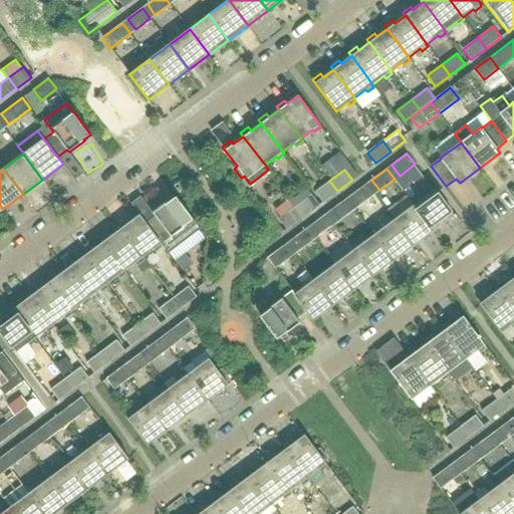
[(322,202),(337,191),(329,181),(314,192),(322,202)]
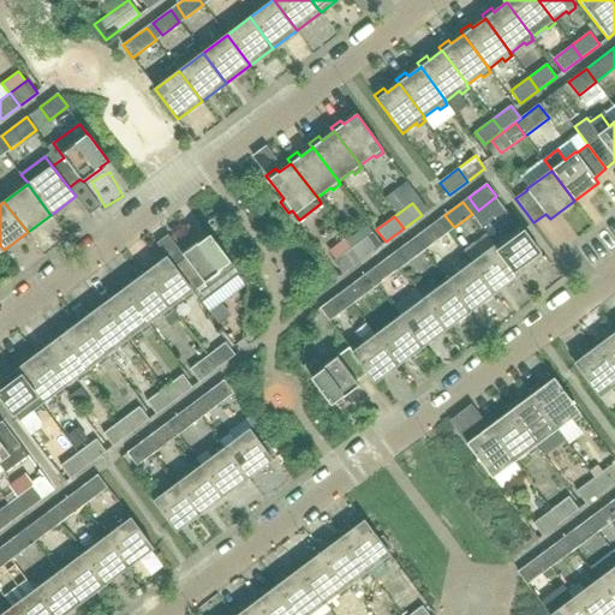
[(439,220),(422,233),(430,245),(448,232),(439,220)]
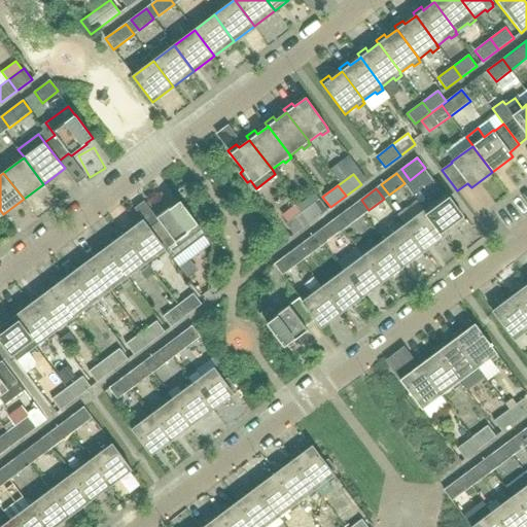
[(424,210),(444,236),(465,220),(445,195),(424,210)]
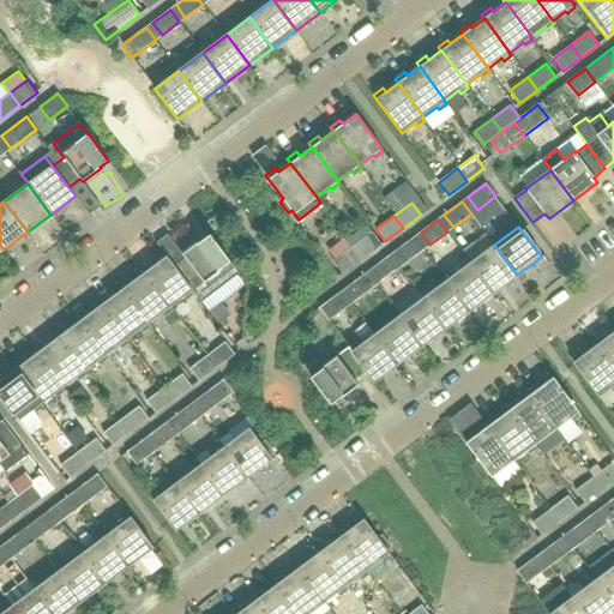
[(336,252),(351,244),(345,233),(329,241),(336,252)]
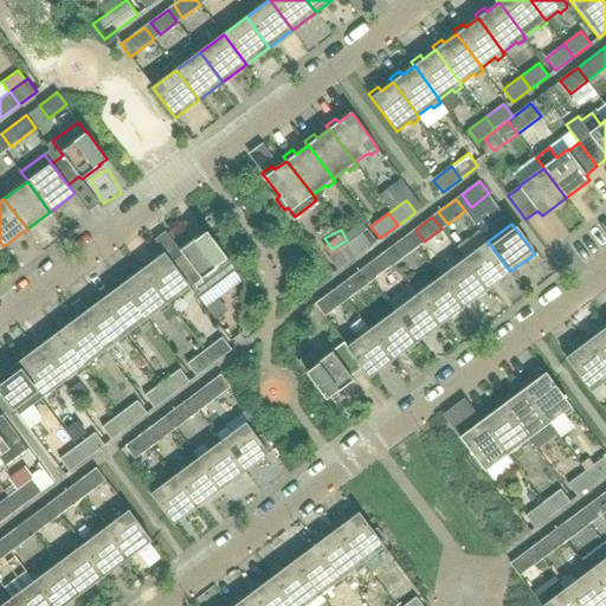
[(198,297),(216,284),(236,269),(207,231),(199,238),(198,237),(180,250),(182,253),(172,262),(189,285),(198,297)]
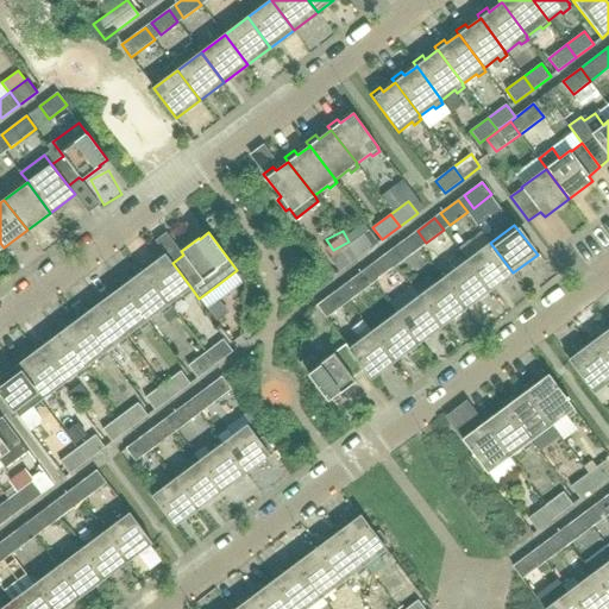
[(357,258),(375,245),(365,232),(347,245),(357,258)]
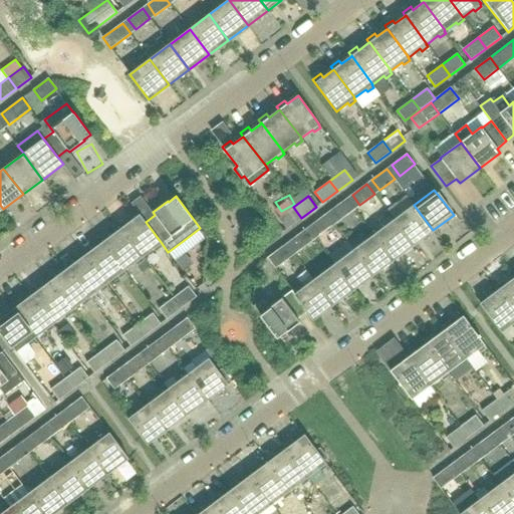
[(347,198),(332,209),(340,220),(354,209),(347,198)]
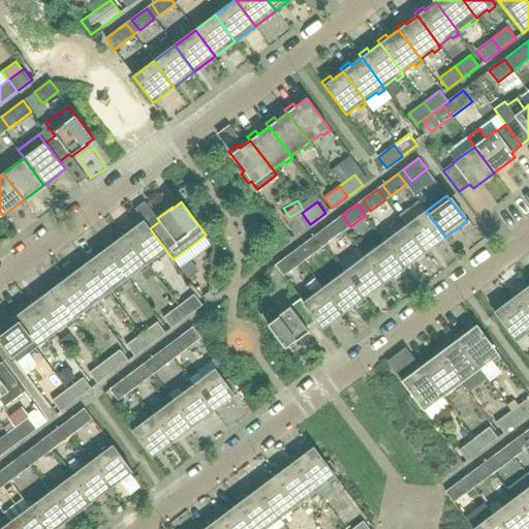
[(445,237),(426,211),(405,226),(426,252),(445,237)]
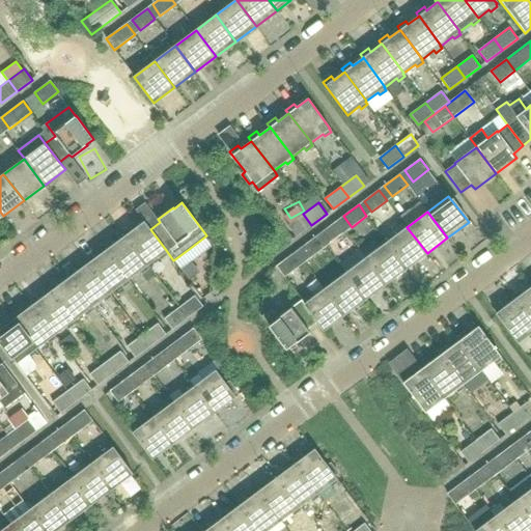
[(296,236),(311,225),(303,214),(287,225),(296,236)]
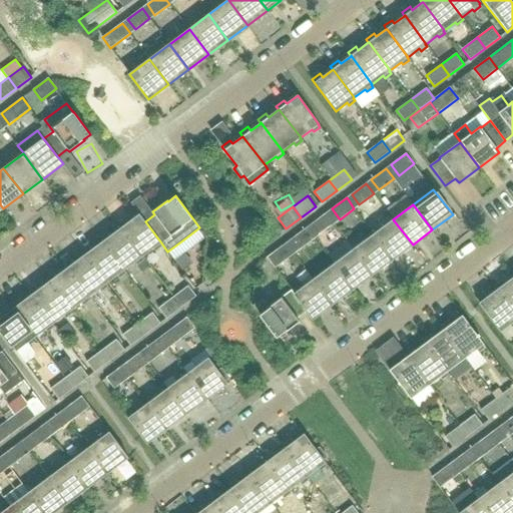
[(327,212),(312,223),(320,234),(335,223),(327,212)]
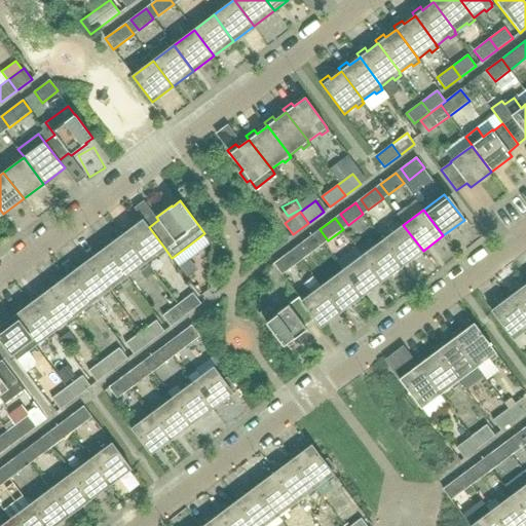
[(164,248),(149,227),(143,220),(132,228),(128,224),(120,230),(123,234),(124,233),(145,262),(157,253),(159,256),(165,251),(164,248)]
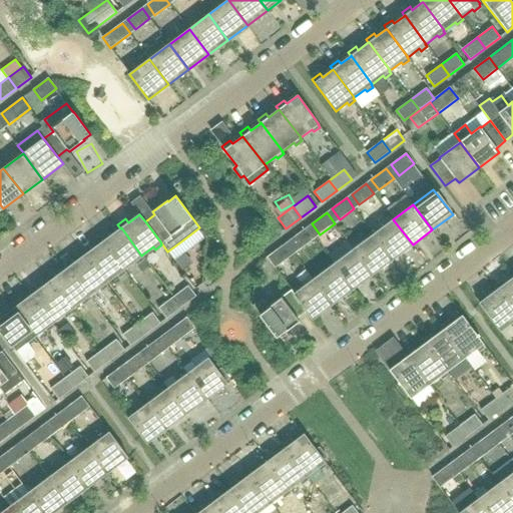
[(374,233),(393,260),(413,244),(393,219),(374,233)]
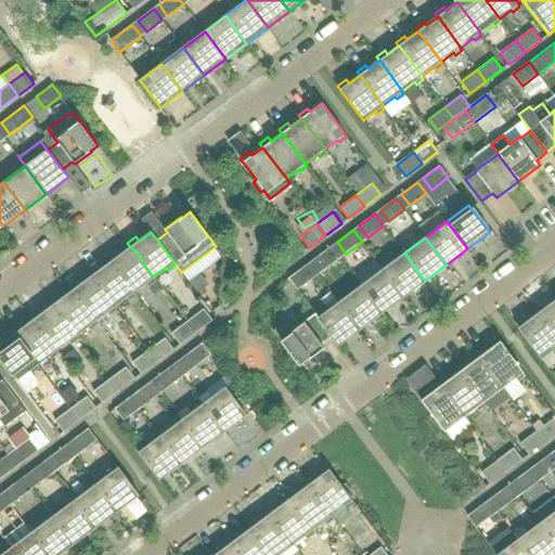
[(153,276),(131,246),(130,247),(119,255),(116,252),(108,257),(111,261),(112,261),(134,292),(134,291),(146,282),(149,284),(155,280),(153,276)]
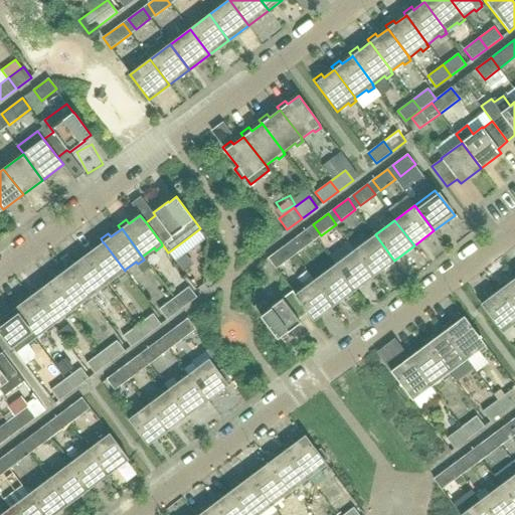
[(316,238),(308,228),(293,239),(301,249),(316,238)]
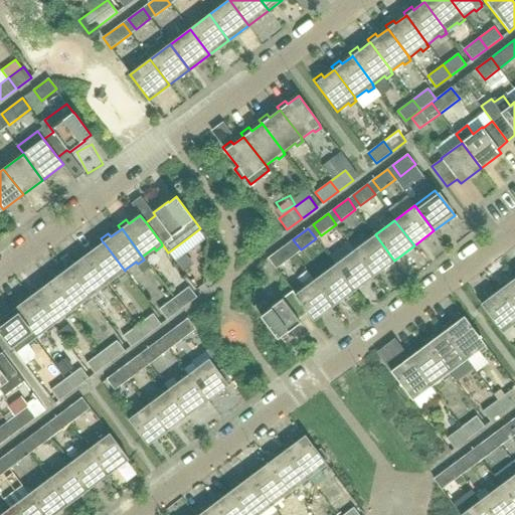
[(375,234),(355,249),(374,276),(394,261),(375,234)]
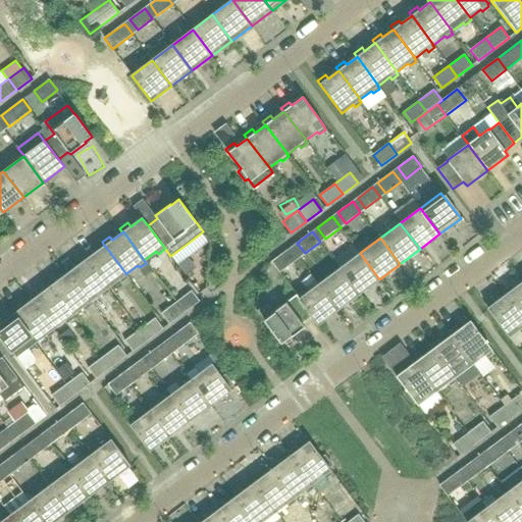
[(126,273),(126,274),(105,246),(104,246),(94,253),(91,250),(84,256),(86,259),(87,259),(108,288),(120,278),(121,281),(128,276),(126,273)]
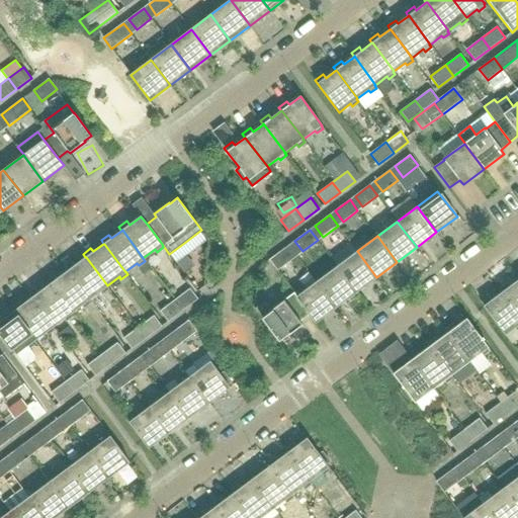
[(297,255),(289,245),(269,260),(277,270),(297,255)]
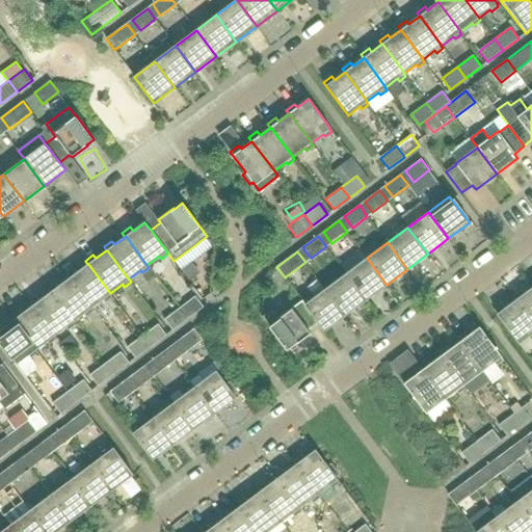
[(387,285),(367,258),(346,273),(366,300),(387,285)]
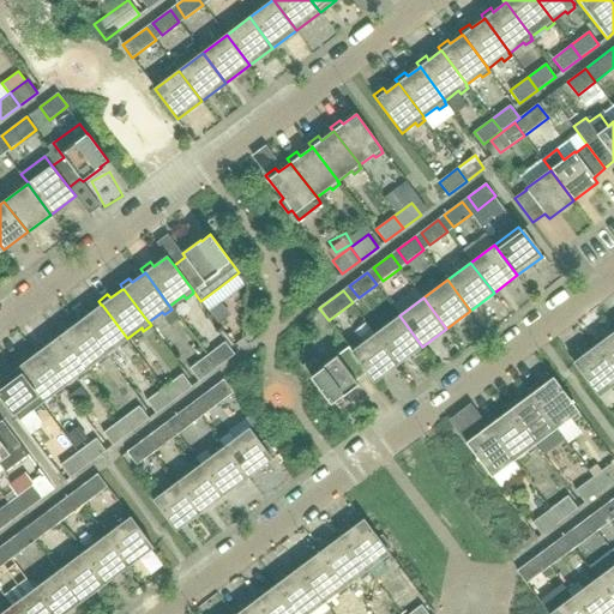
[(127,338),(102,305),(101,305),(89,314),(86,309),(77,317),(79,321),(80,320),(106,354),(120,344),(122,347),(130,341),(127,338)]
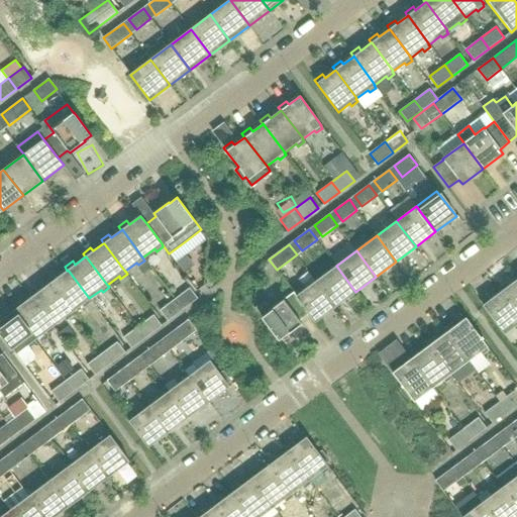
[(355,292),(336,266),(316,281),(335,306),(355,292)]
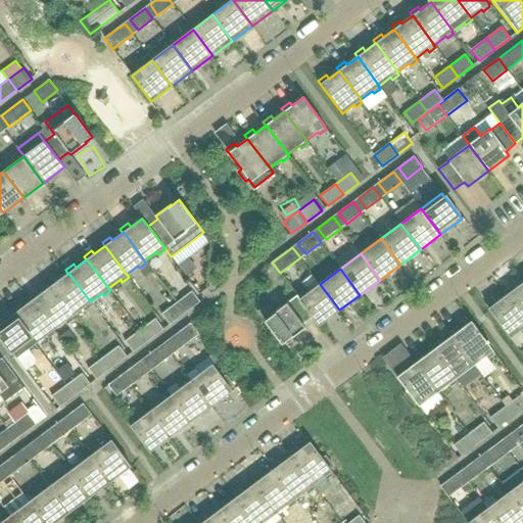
[(68,273),(67,274),(57,281),(55,278),(47,284),(49,287),(50,287),(72,316),(84,306),(86,310),(92,304),(90,301),(68,273)]
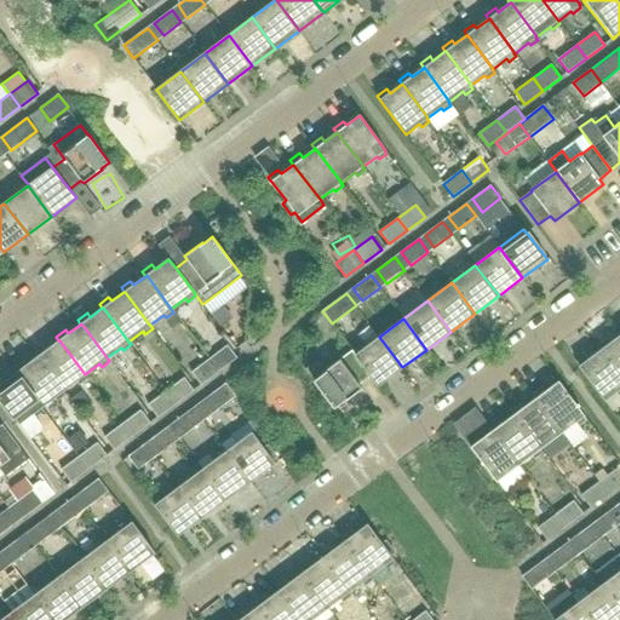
[(619,334),(610,343),(607,338),(597,345),(601,350),(601,349),(619,374),(619,334)]
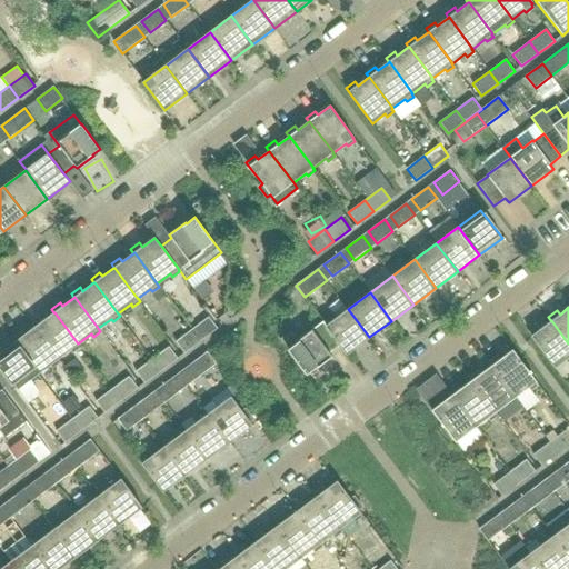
[(369,337),(348,309),(327,326),(326,326),(340,346),(347,355),(369,337)]
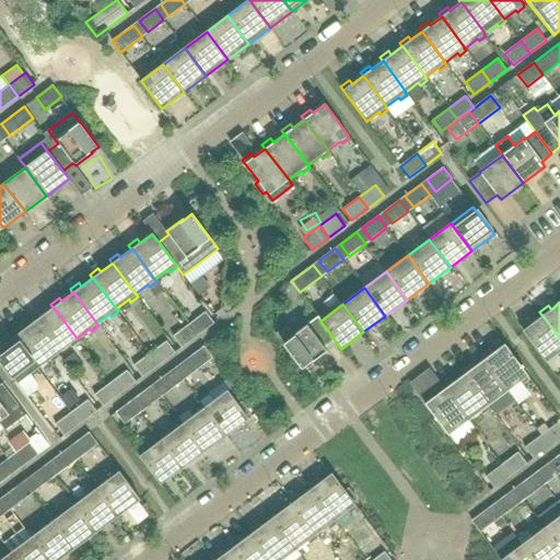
[(54,307),(53,307),(42,315),(39,312),(31,318),(34,322),(57,352),(69,343),(71,346),(79,341),(77,338),(54,307)]
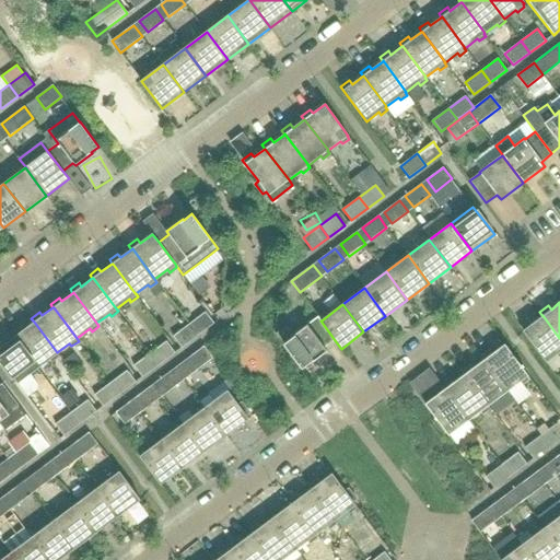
[(206,312),(189,324),(198,336),(214,323),(206,312)]
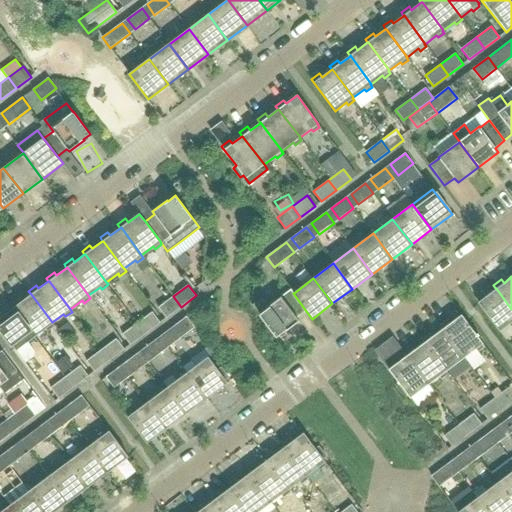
[(511,309),(496,288),(496,289),(486,296),(483,293),(475,299),(499,330),(511,322),(511,323),(511,309)]
